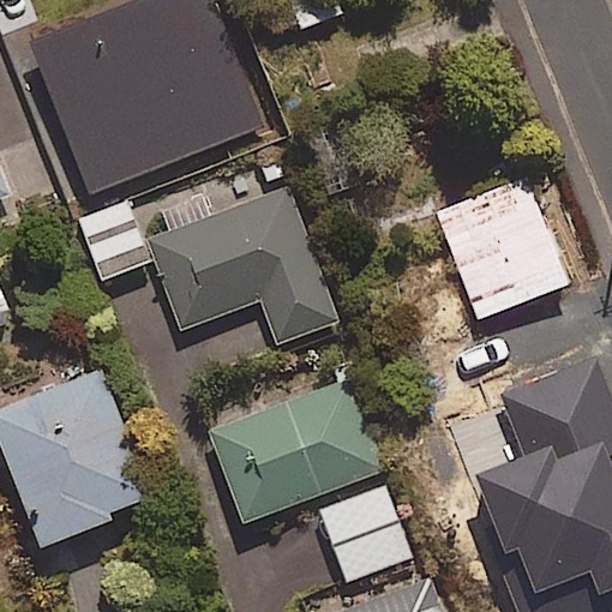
[(123,0),(24,40),(85,192),(261,121),(211,0),(123,0)]
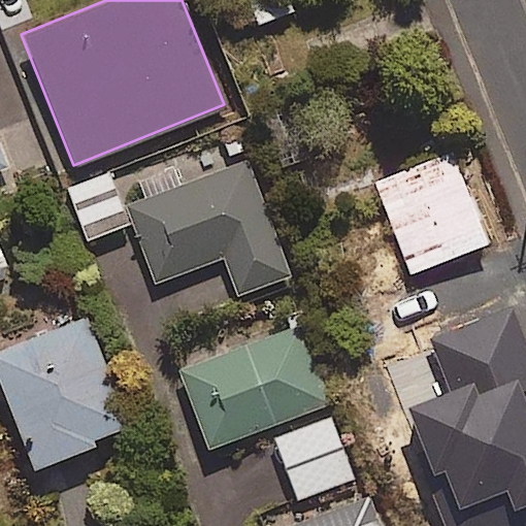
[(0,169),(8,167),(0,145),(0,169)]
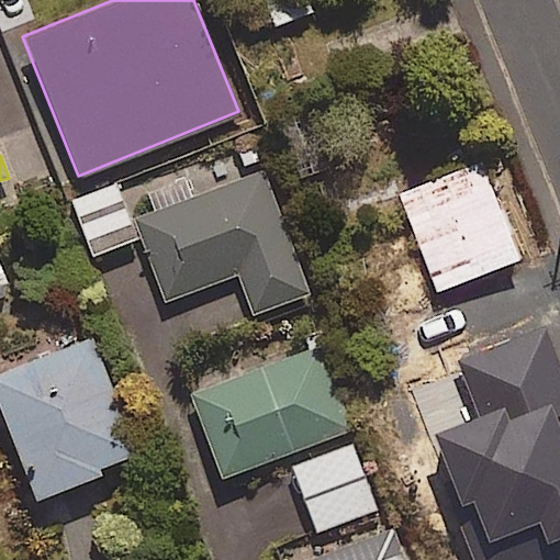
[(485,161),(402,191),(439,294),(523,265),(485,161)]
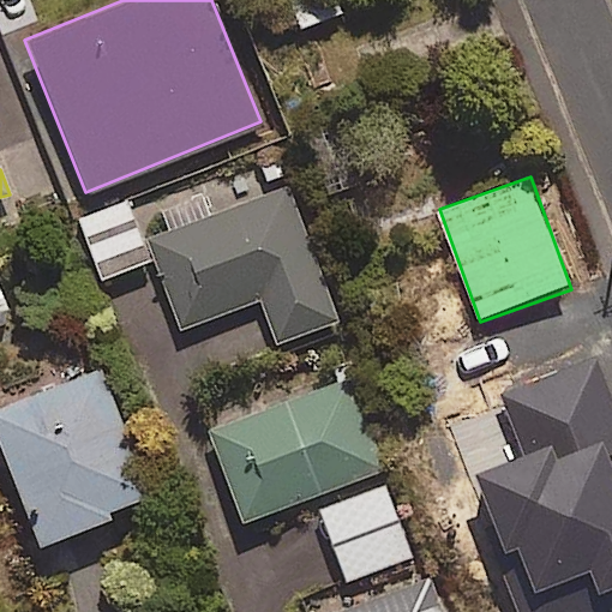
[(337,321),(286,189),(148,241),(183,329),(259,300),(276,345),(337,321)]
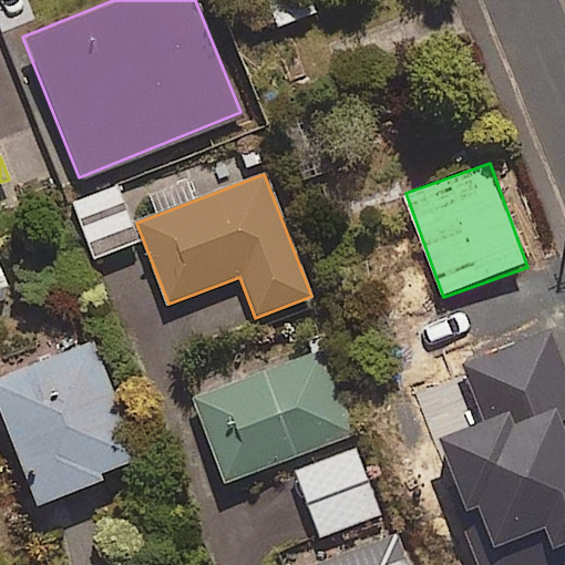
[(139,242),(117,185),(72,203),(93,258),(139,242)]
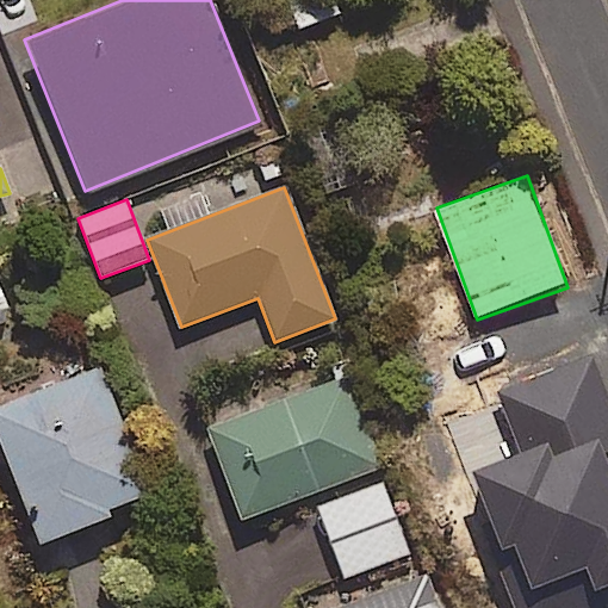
[(498,565),(514,607),(578,607),(607,597),(607,466),(602,452),(607,450),(607,395),(590,347),(492,383),(517,451),(471,469),(497,539),(508,535),(516,558),(498,565)]
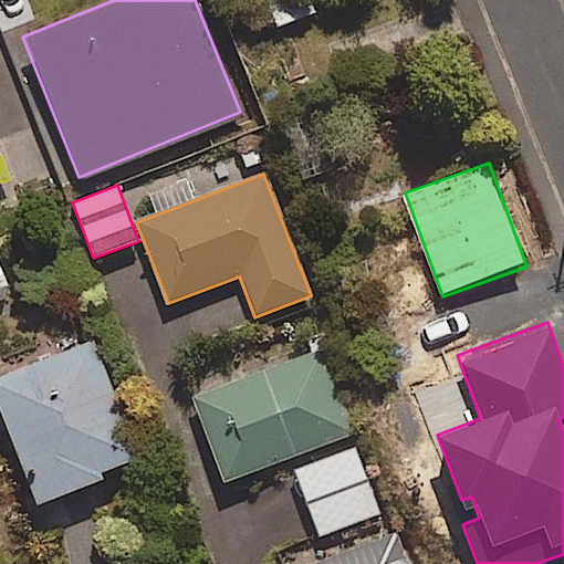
[(0,406),(37,505),(107,479),(104,470),(136,459),(91,338),(0,372),(0,406)]
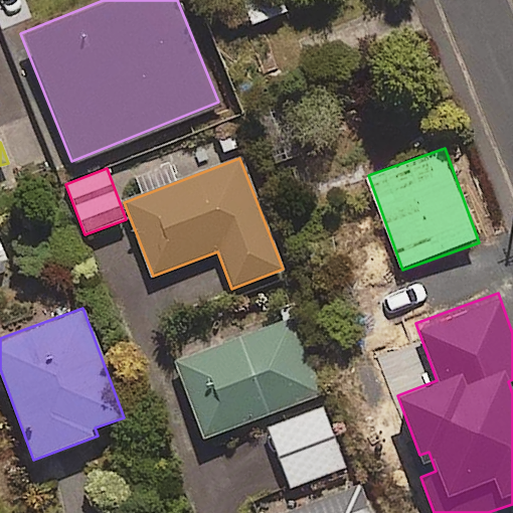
[(176,354),(206,438),(327,393),(296,310),(176,354)]
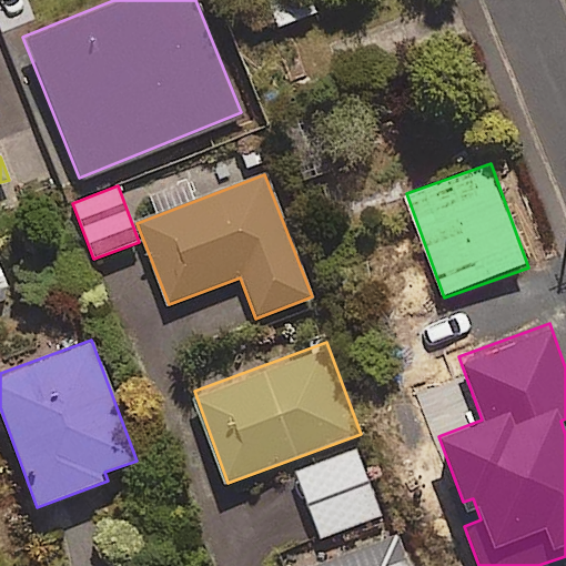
[(380,513),(353,448),(295,473),(322,537),(380,513)]
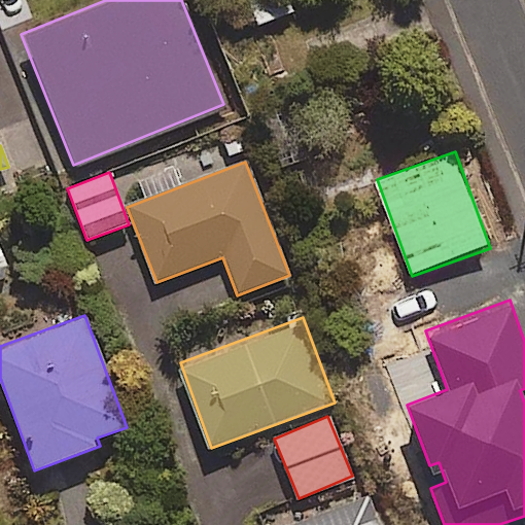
[(379,524),(369,495),(292,524),(379,524)]
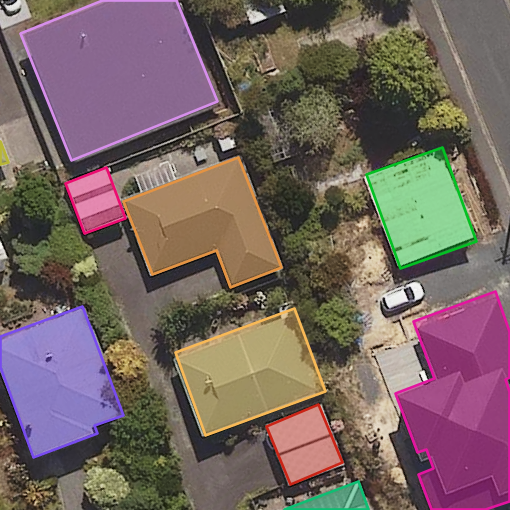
All buildings are outlined.
